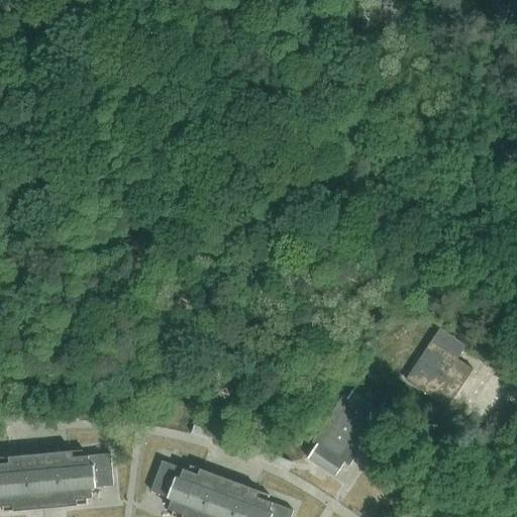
[(440,328),(406,379),(448,407),(473,369),(456,358),(466,345),(440,328)]
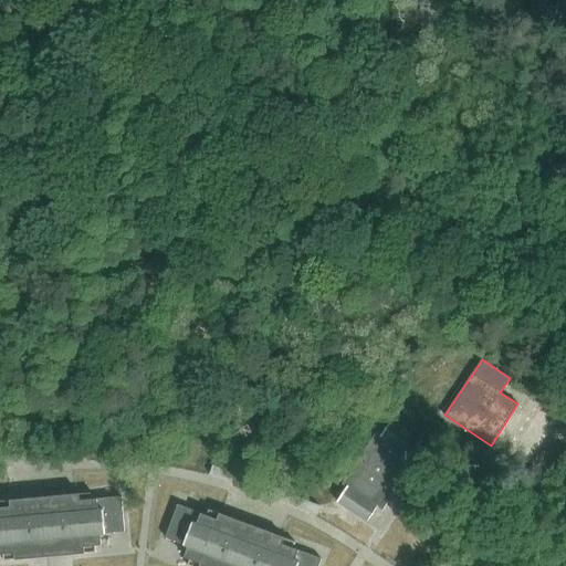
[(378,506),(383,510),(416,458),(411,454),(421,439),(390,419),(380,435),(376,431),(342,482),(346,485),(336,501),(367,522),(378,506)]
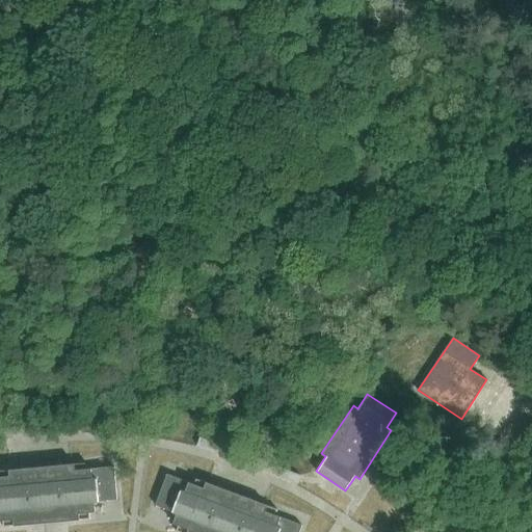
[(89,512),(95,512),(94,502),(117,500),(114,467),(85,469),(85,462),(0,470),(0,521),(2,521),(3,527),(90,519),(89,512)]
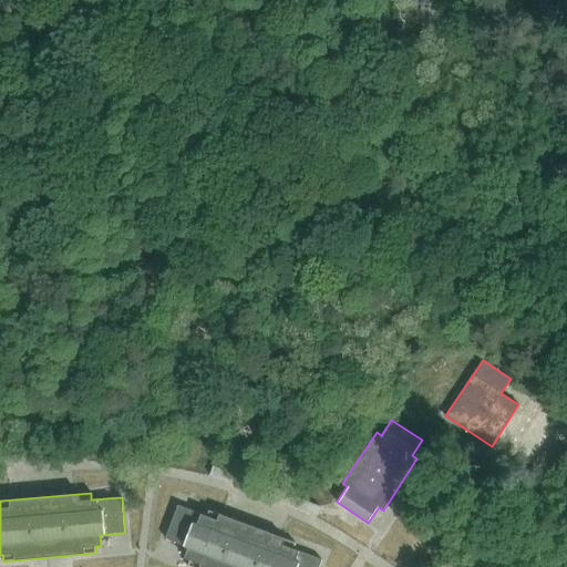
[(318,566),(321,559),(294,549),(296,543),(208,509),(206,516),(178,505),(165,538),(188,547),(184,557),(189,559),(187,566),(191,566),(318,566)]
